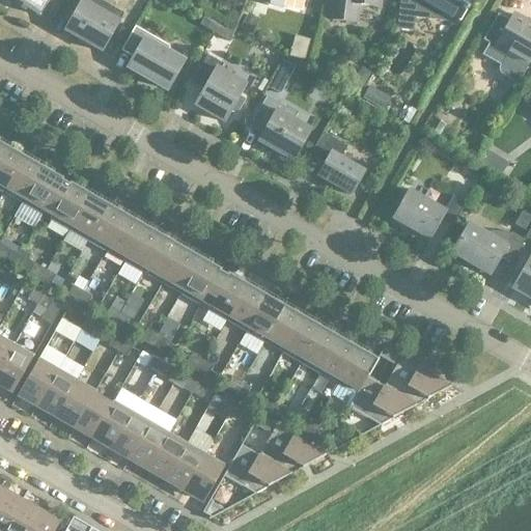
[(12,0),(39,17),(49,0),(12,0)]
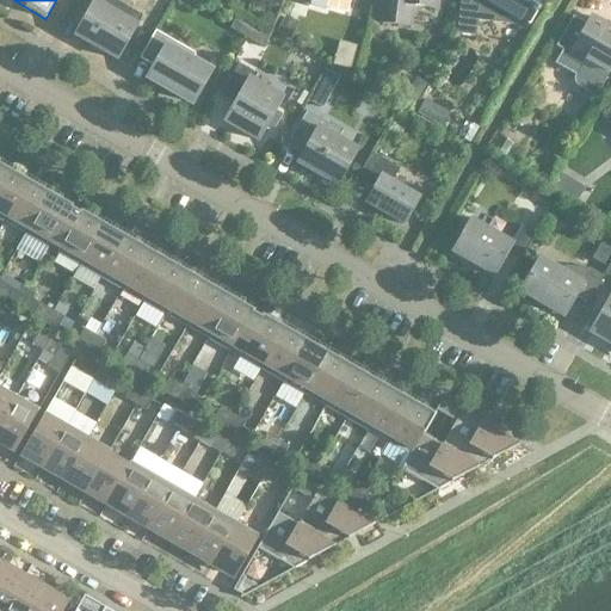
[(116,60),(137,24),(142,16),(113,0),(93,0),(74,35),(116,60)]
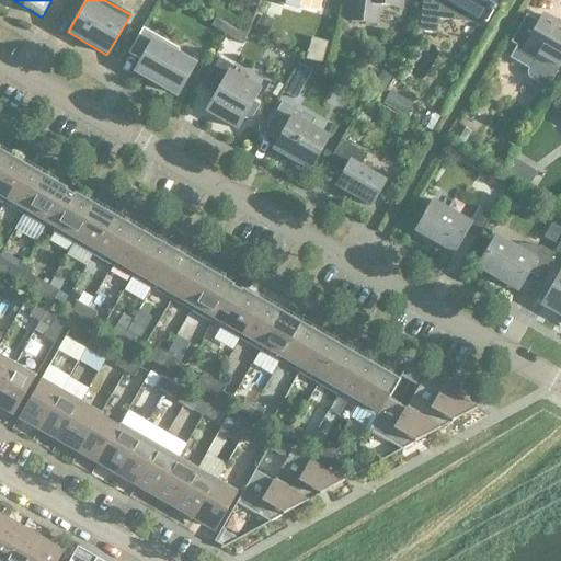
[(377,9),(380,7),(381,6),(400,8),(400,0),(348,0),(346,20),(375,24),(377,9)]
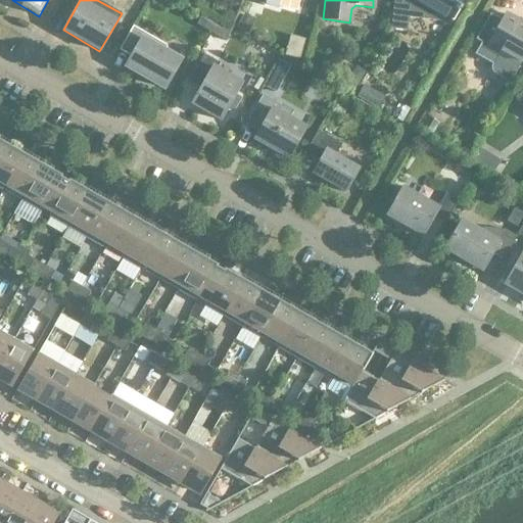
[(456,9),(459,11),(460,8),(458,6),(461,0),(393,0),(390,29),(407,31),(408,17),(444,21),(447,24),(456,9)]
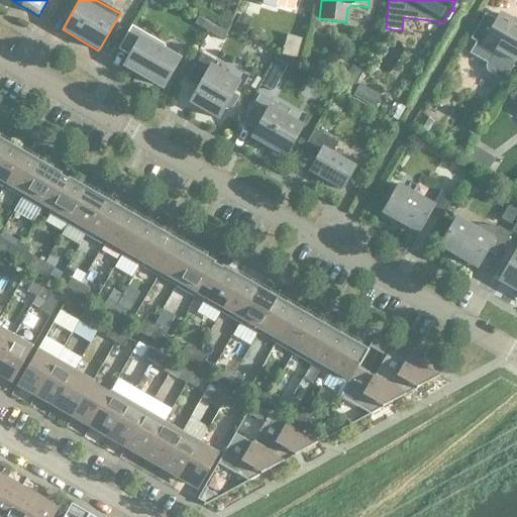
[(200,13),(195,24),(208,32),(214,21),(200,13)]
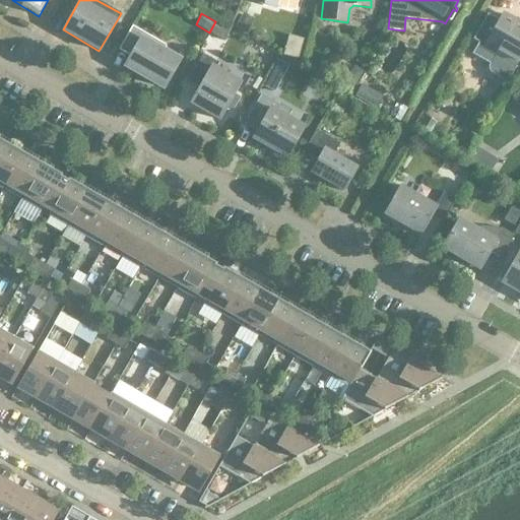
[(519,24),(502,14),(498,21),(486,14),(472,40),(478,43),(471,54),(489,64),(488,66),(489,69),(491,72),(502,79),(505,79),(508,78),(516,64),(519,66),(519,24)]
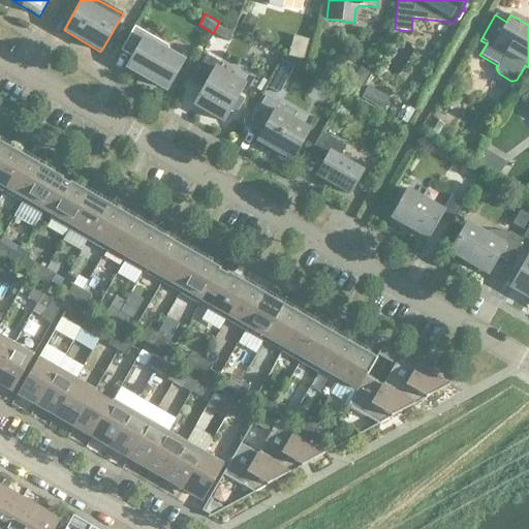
[(245,17),(239,28),(250,34),(256,23),(245,17)]
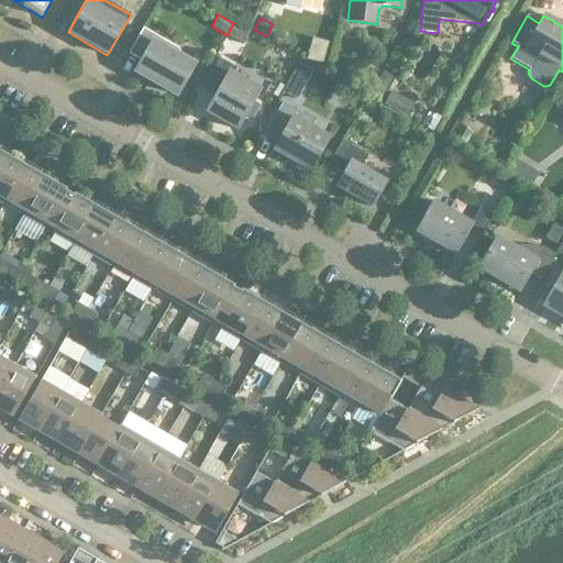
[(128,54),(140,61),(141,62),(135,72),(148,78),(147,79),(148,79),(151,77),(159,81),(157,85),(158,85),(177,95),(194,66),(178,57),(180,54),(178,48),(143,29),(128,54)]
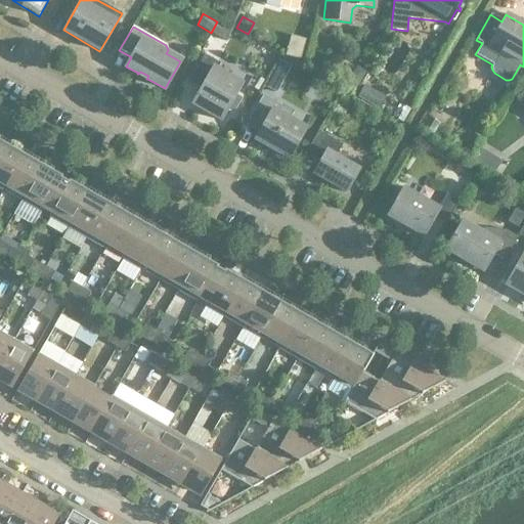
[(304,40),(291,36),(286,56),(299,59),(304,40)]
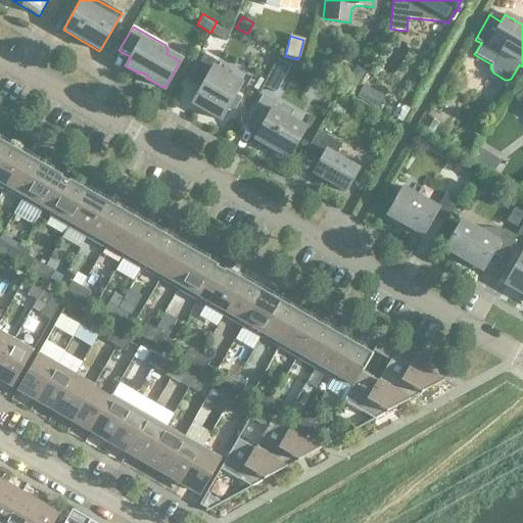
[(214,67),(215,66),(217,61),(204,54),(188,82),(200,88),(191,103),(221,121),(227,109),(232,112),(240,98),(235,95),(241,84),(214,67)]
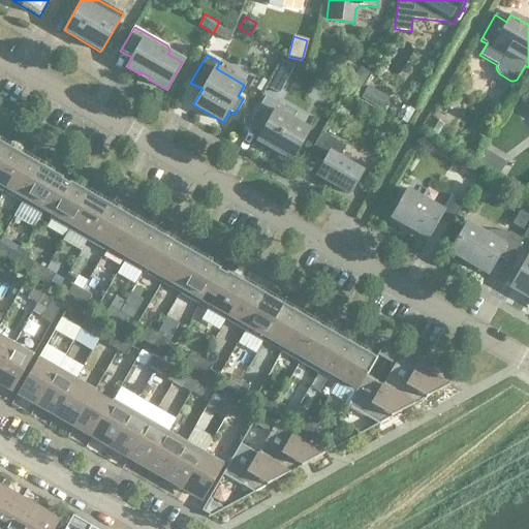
[(363,81),(355,76),(350,79),(346,85),(356,91),(363,81)]
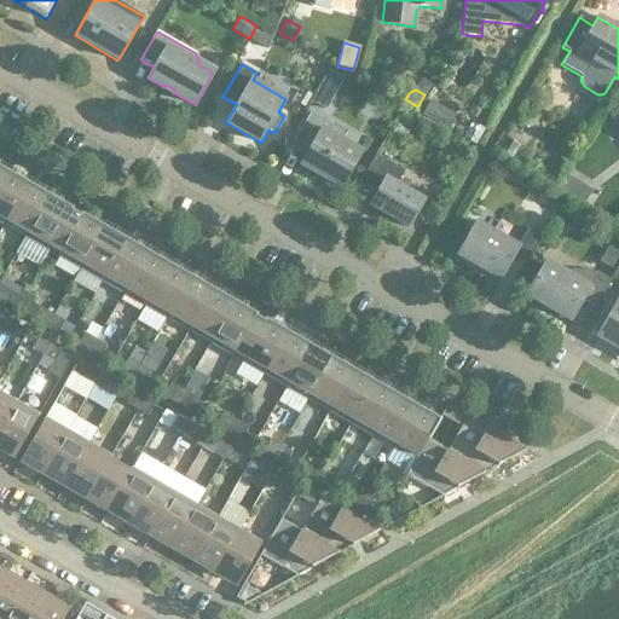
[(449,111),(431,100),(423,113),(449,127),(452,122),(449,111)]
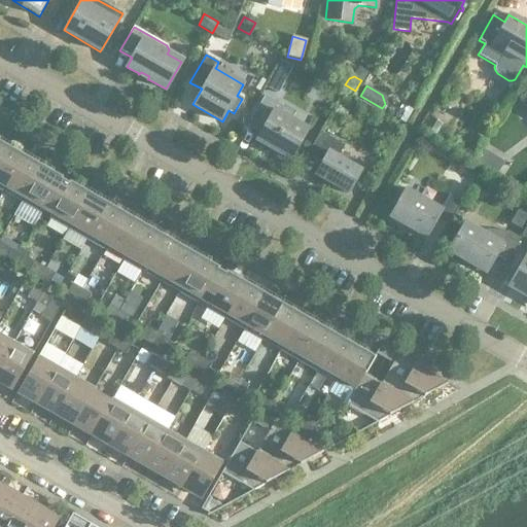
[(526,91),(518,99),(526,109),(526,91)]
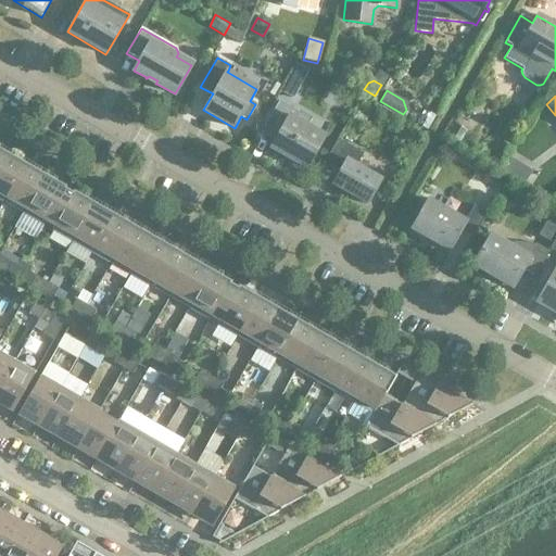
[(310,118),(298,112),(279,101),(261,133),(274,140),(269,148),(274,151),(275,149),(282,153),(281,155),(287,158),(285,162),(299,171),(302,166),(305,168),(325,137),(305,125),(310,118)]
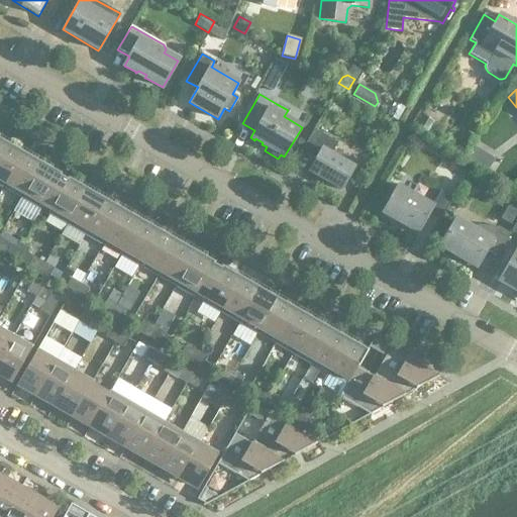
[(341,108),(332,102),(326,113),(335,118),(341,108)]
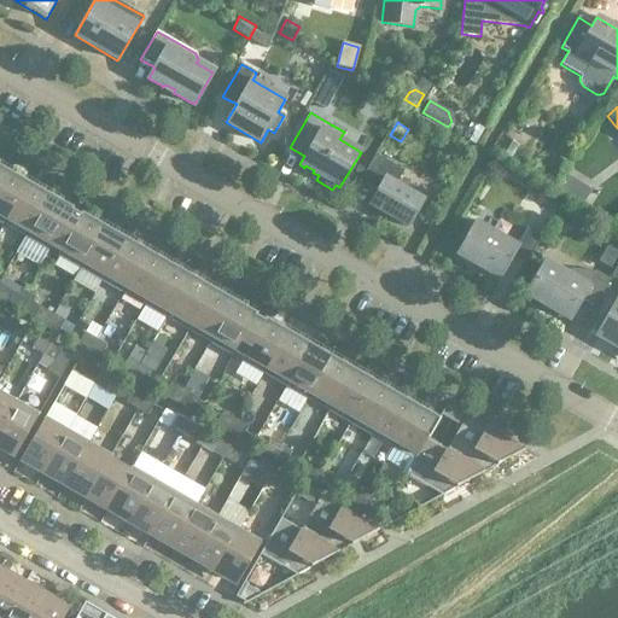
[(508,164),(518,149),(502,140),(494,157),(508,164)]
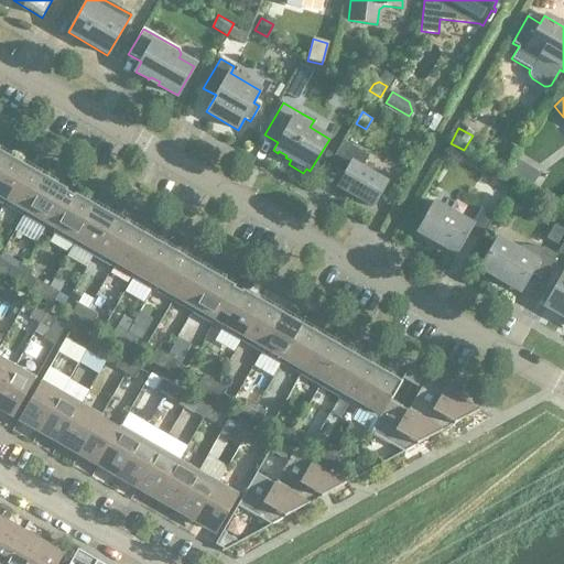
[(343,141),(331,163),(346,171),(337,186),(372,207),(386,183),(361,169),(368,155),(343,141)]
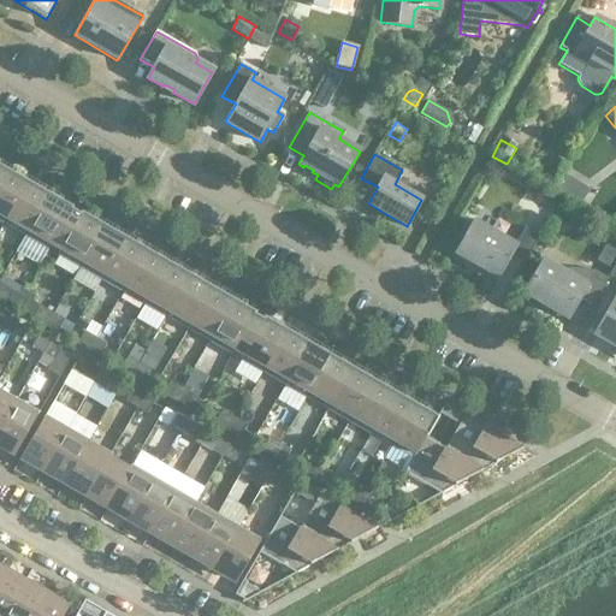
[(28,183),(6,171),(0,181),(0,221),(4,224),(28,183)]
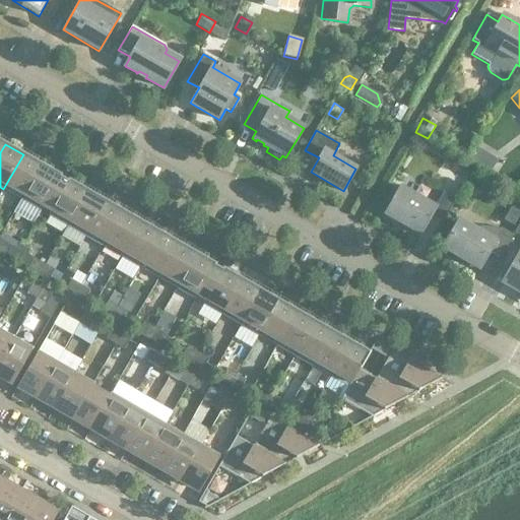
[(497,160),(474,147),(465,161),(489,175),(497,160)]
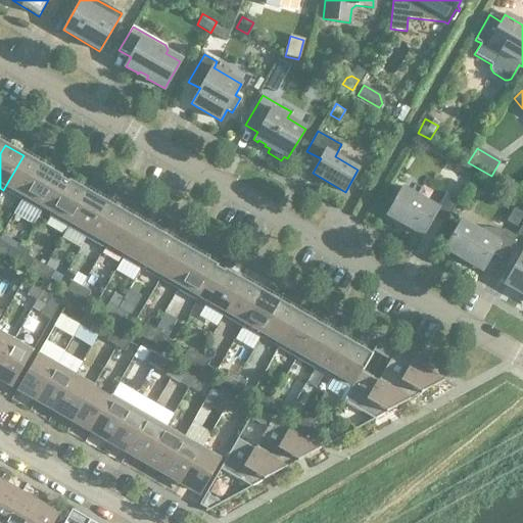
[(42,167),(24,155),(3,190),(21,200),(42,167)]
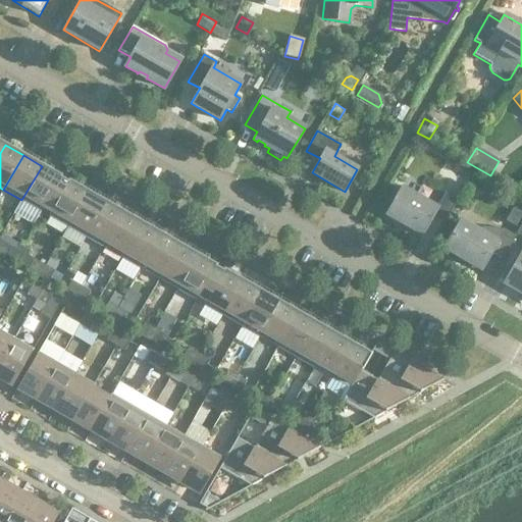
[(61,177),(42,166),(21,200),(40,211),(50,193),(60,199),(69,183),(68,181),(67,183),(60,178),(61,177)]
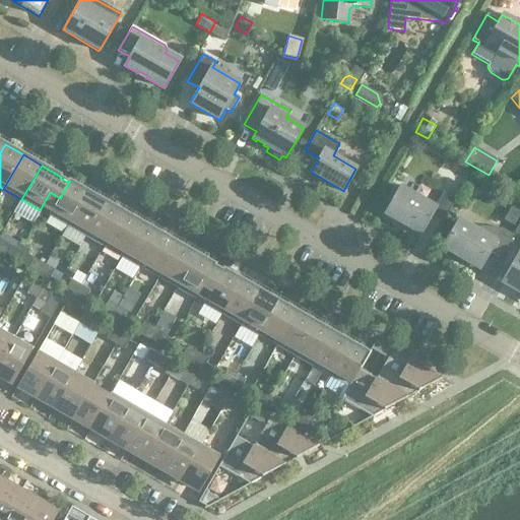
[(87,192),(69,182),(60,198),(50,192),(40,210),(41,210),(43,207),(51,211),(49,215),(68,226),(87,192)]
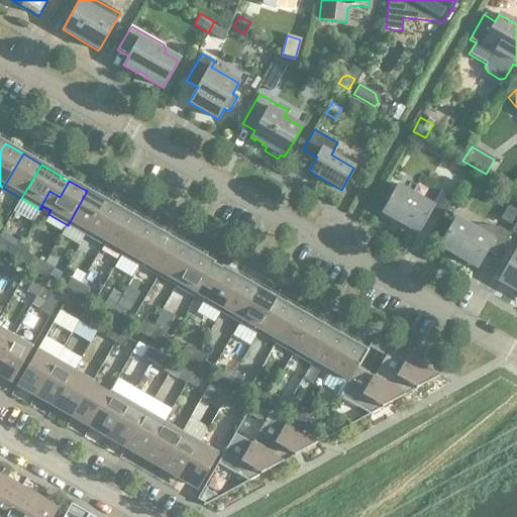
[(428,214),(439,221),(452,198),(440,191),(431,206),(397,186),(382,213),(417,233),(428,214)]
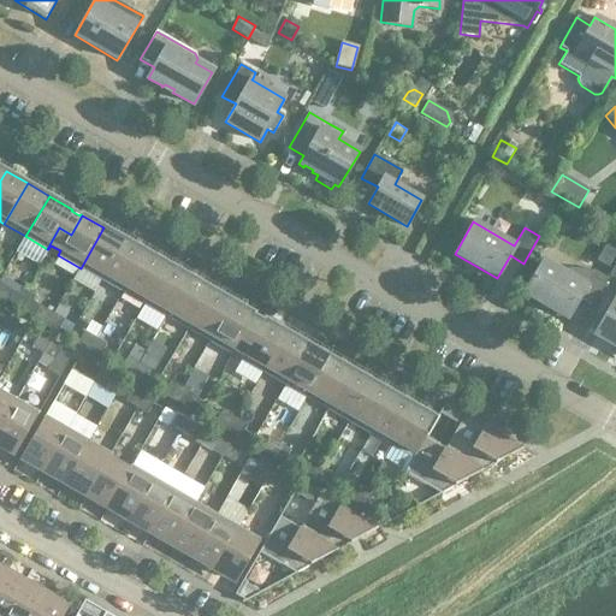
[(125,240),(104,227),(81,268),(101,280),(125,240)]
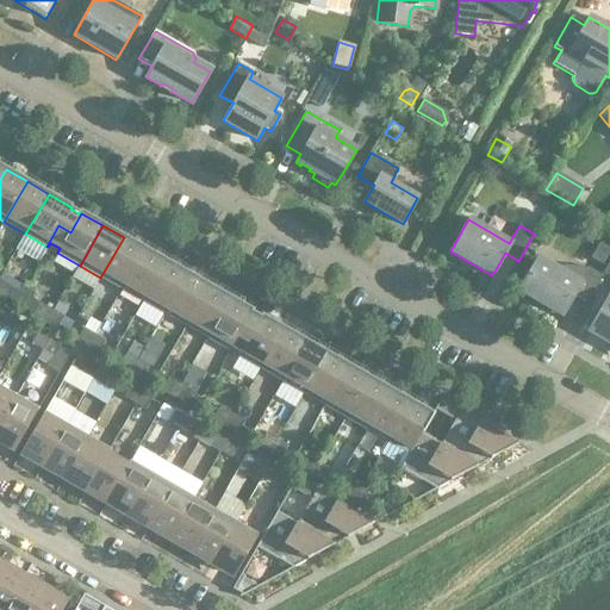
[(595,251),(609,260),(609,257),(609,237),(604,234),(595,251)]
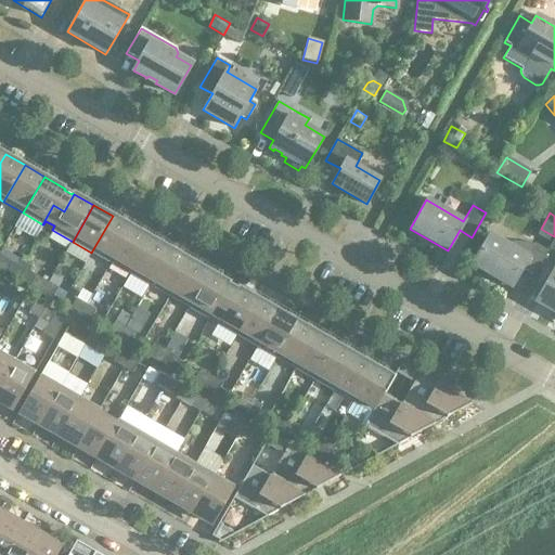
[(131,227),(113,216),(91,253),(111,263),(131,227)]
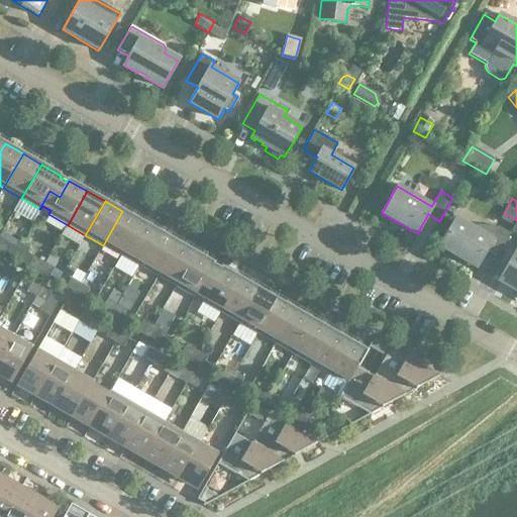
[(140,221),(122,211),(103,245),(121,255),(140,221)]
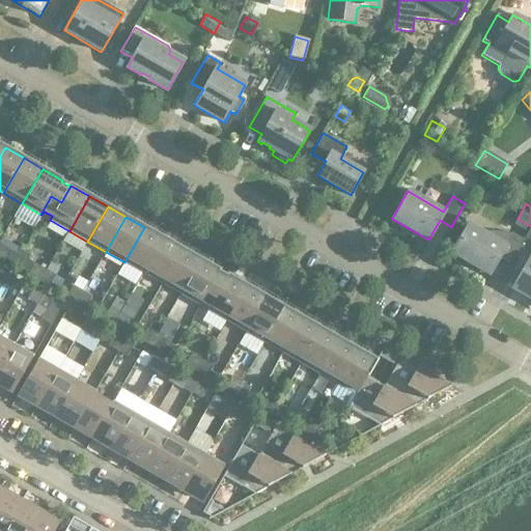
[(510,262),(524,240),(511,232),(504,246),(468,226),(452,253),(455,255),(453,257),(454,262),(459,264),(465,263),(466,261),(488,274),(499,256),(510,262)]
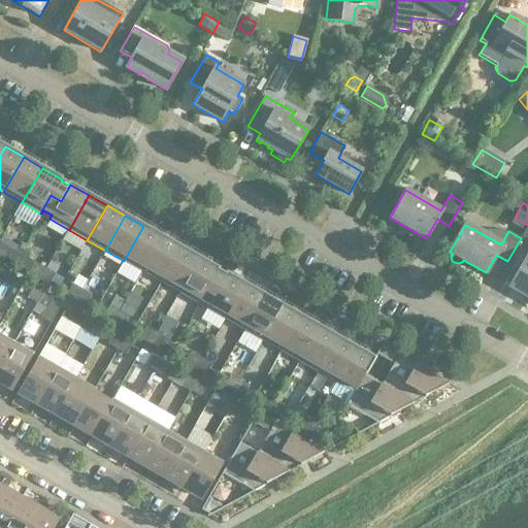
[(527,239),(527,258),(512,288),(527,296),(527,225),(522,236),(527,239)]
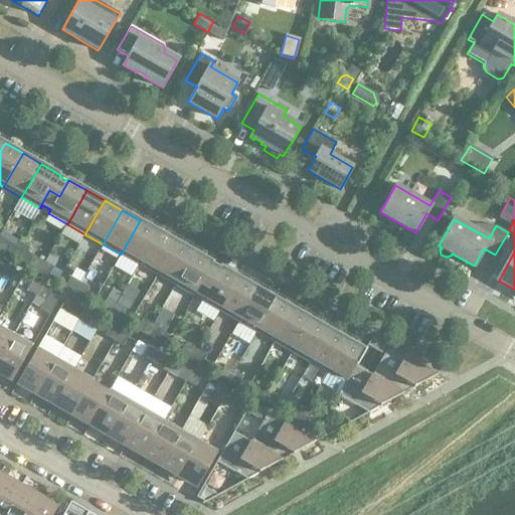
[(158,231),(140,220),(121,254),(139,265),(158,231)]
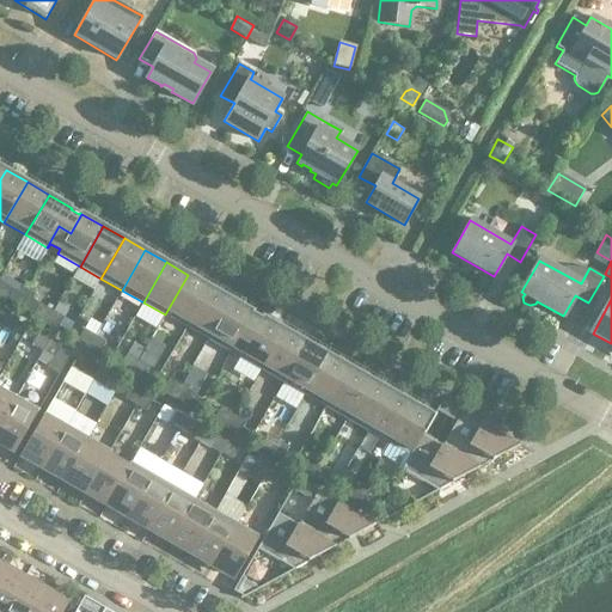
[(209,287),(188,275),(165,314),(187,328),(209,287)]
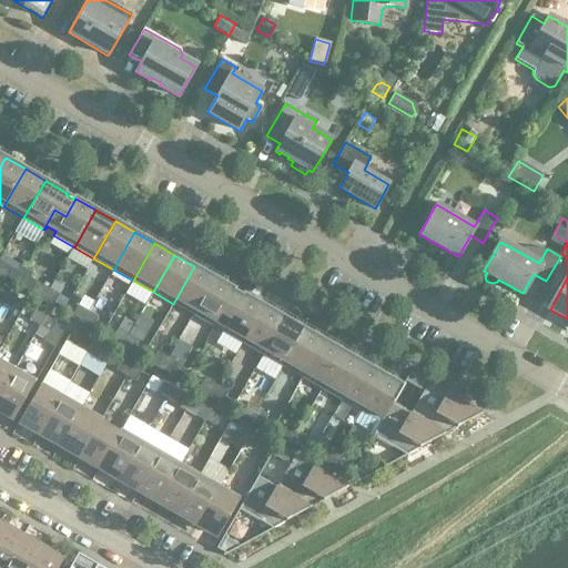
[(12,267),(0,261),(0,277),(4,281),(12,267)]
